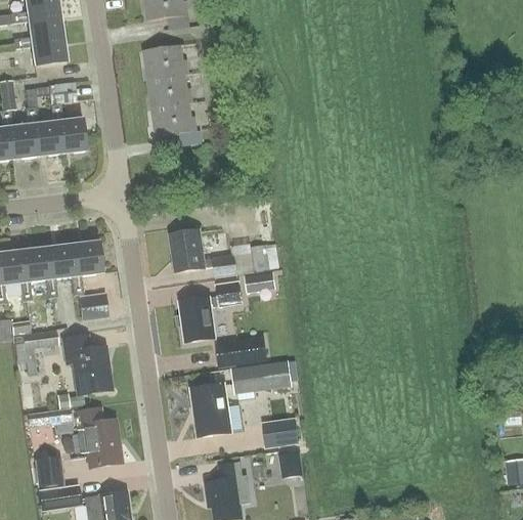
[(25,0),(27,11),(58,7),(57,0),(25,0)]
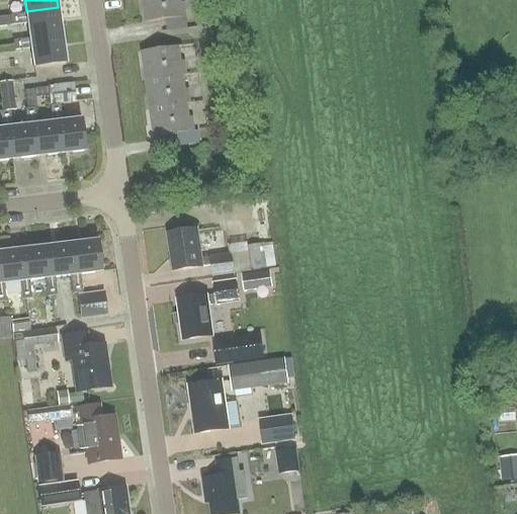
[(180,0),(143,0),(146,20),(166,17),(185,14),(183,0),(180,0)]
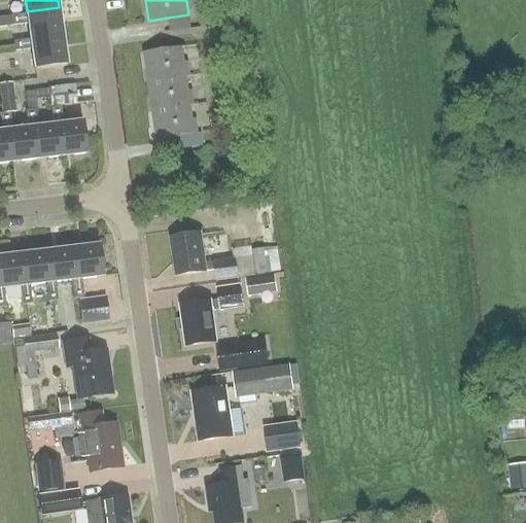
[(0,25),(28,22),(30,37),(62,32),(59,7),(27,11),(0,14),(0,25)]
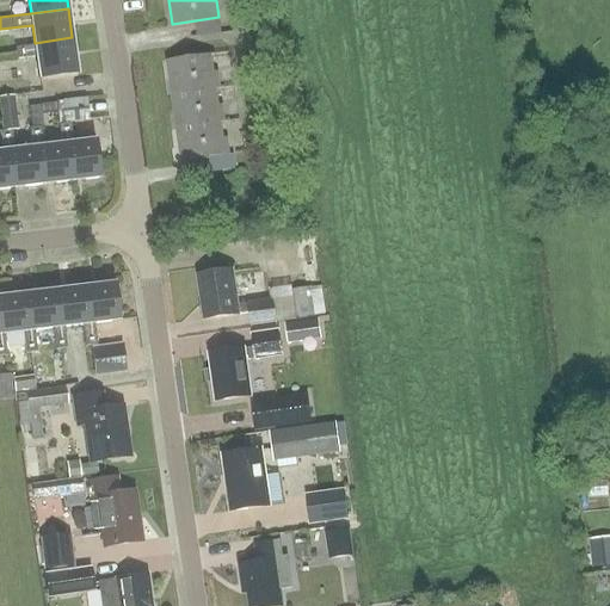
[(221,29),(219,17),(196,20),(197,32),(221,29)]
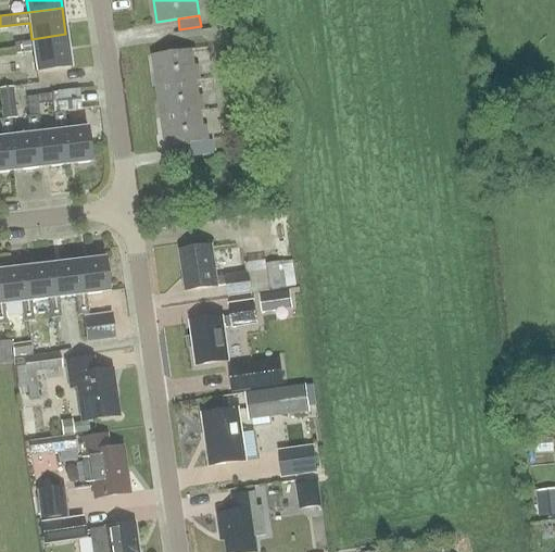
[(65,34),(32,39),(14,41),(15,52),(34,50),(37,71),(70,65),(65,34)]
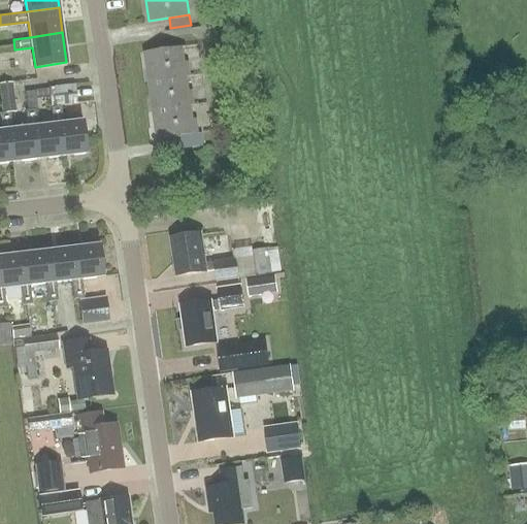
[(149,79),(187,74),(190,74),(188,60),(184,60),(182,44),(144,50),(149,79)]
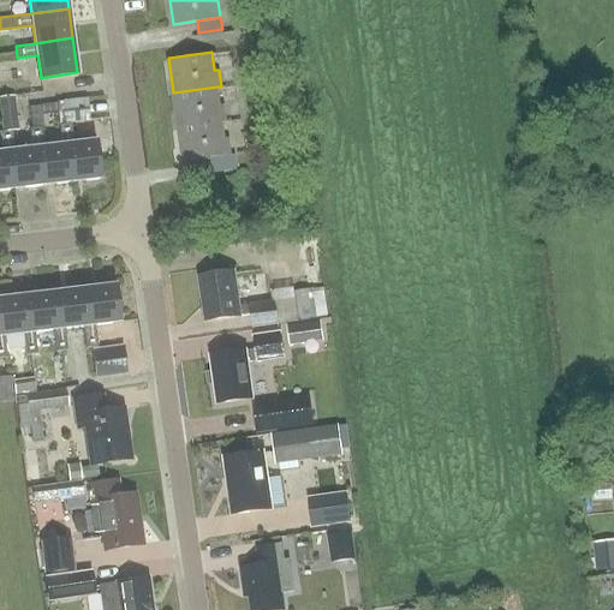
[(219,103),(218,87),(173,93),(178,126),(222,120),(226,119),(224,102),(219,103)]
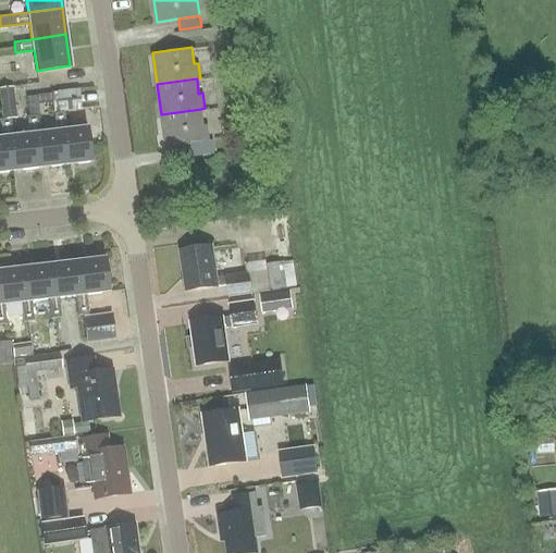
[(12,84),(0,85),(0,105),(1,117),(16,114),(12,84)]
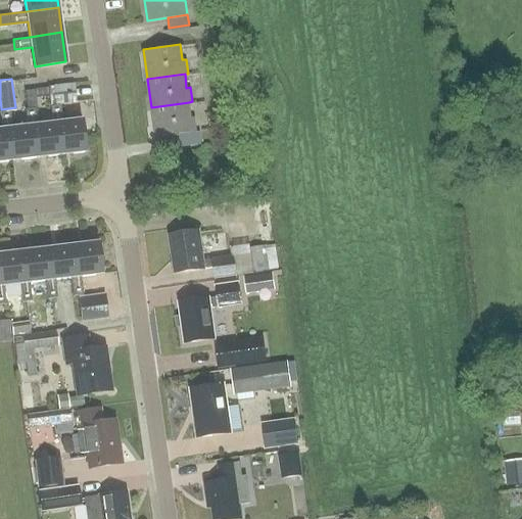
[(73,81),(48,83),(50,102),(75,100),(73,81)]
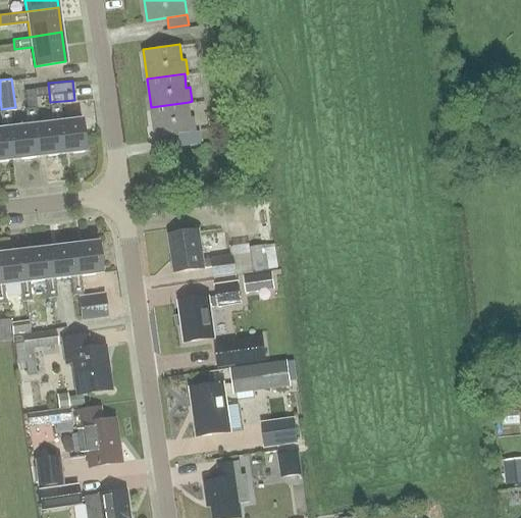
[(189,102),(151,107),(155,136),(197,131),(195,115),(190,116),(189,102)]
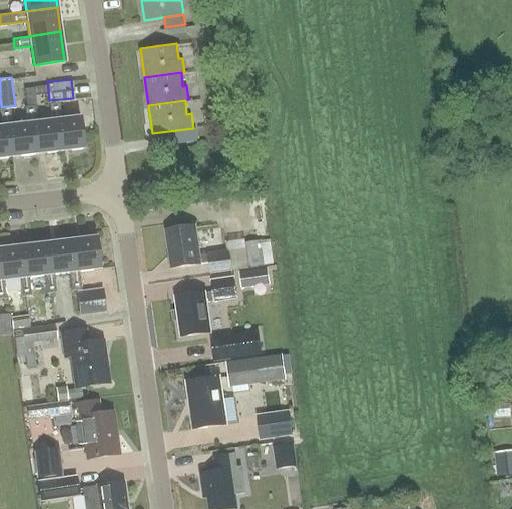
[(50,102),(52,119),(56,149),(84,146),(80,115),(61,118),(58,101),(50,102)]
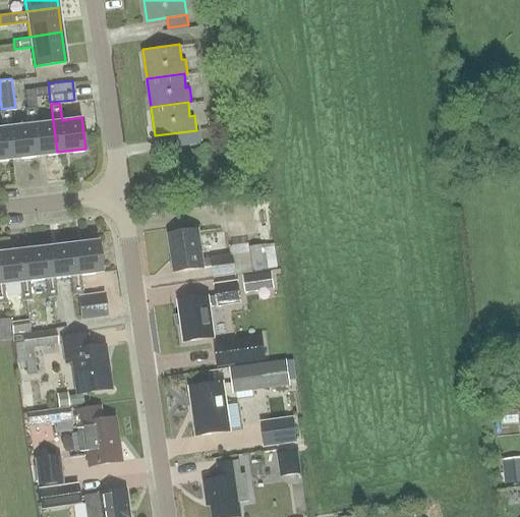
[(32,155),(57,152),(53,121),(37,123),(35,106),(25,107),(27,123),(32,155)]
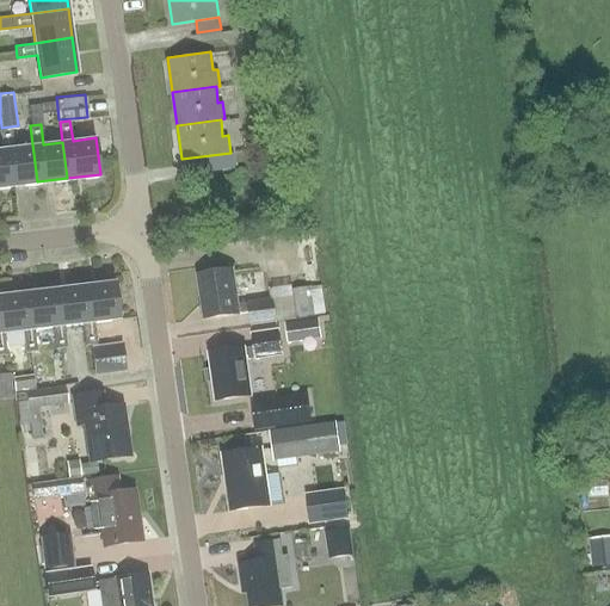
[(0,129),(0,130),(2,148),(7,185),(37,181),(32,144),(13,147),(11,128),(1,129),(0,129)]
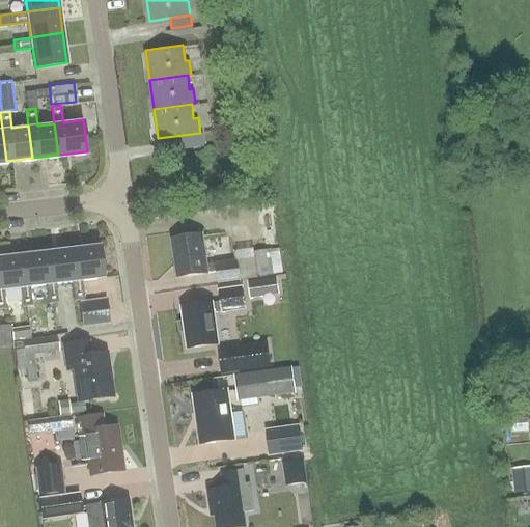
[(217,280),(241,277),(238,257),(207,262),(202,232),(172,237),(178,276),(207,271),(216,270),(217,280)]
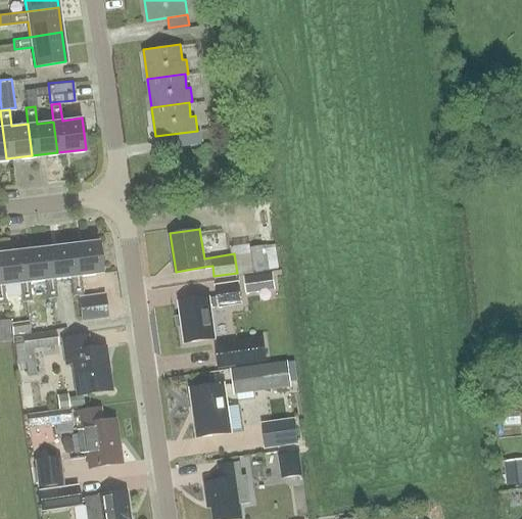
[(72,275),(74,294),(83,293),(81,274),(101,272),(98,241),(67,244),(72,275)]
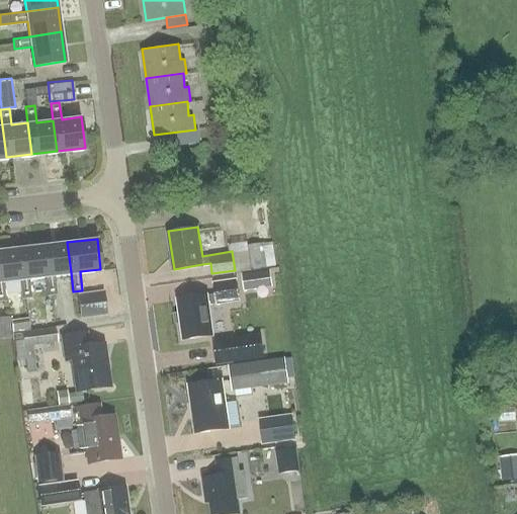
[(266,265),(262,240),(247,243),(251,267),(266,265)]
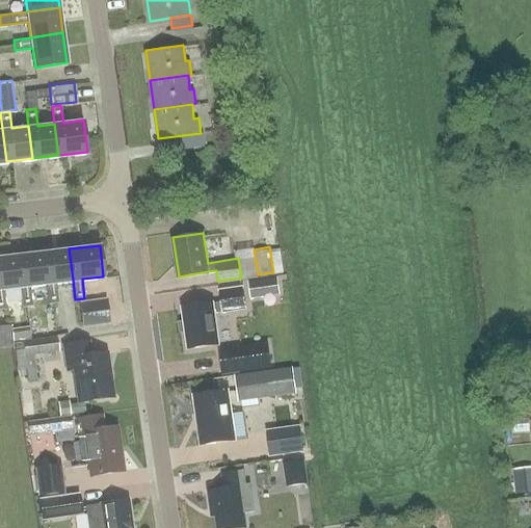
[(56,282),(73,280),(69,248),(43,252),(47,284),(49,301),(58,300),(56,282)]
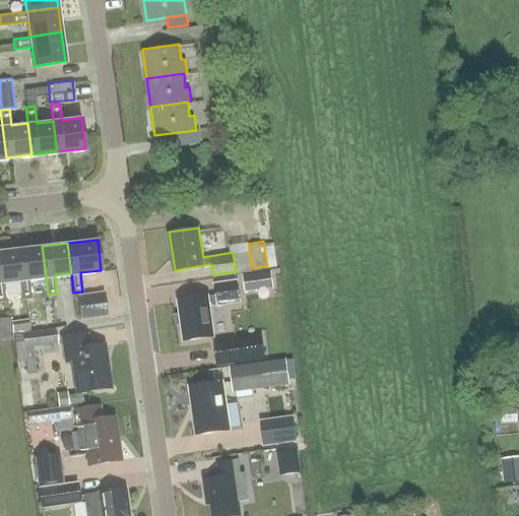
[(21,299),(25,298),(30,298),(28,278),(46,277),(42,246),(16,249),(19,280),(21,299)]
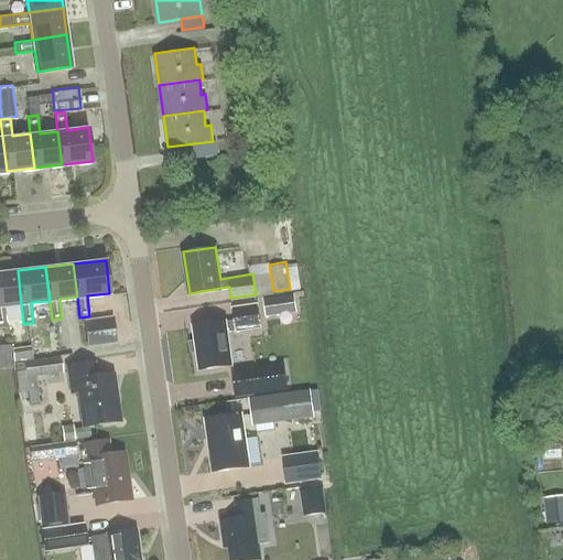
[(3,305),(21,304),(18,270),(0,271),(0,326),(6,325),(3,305)]
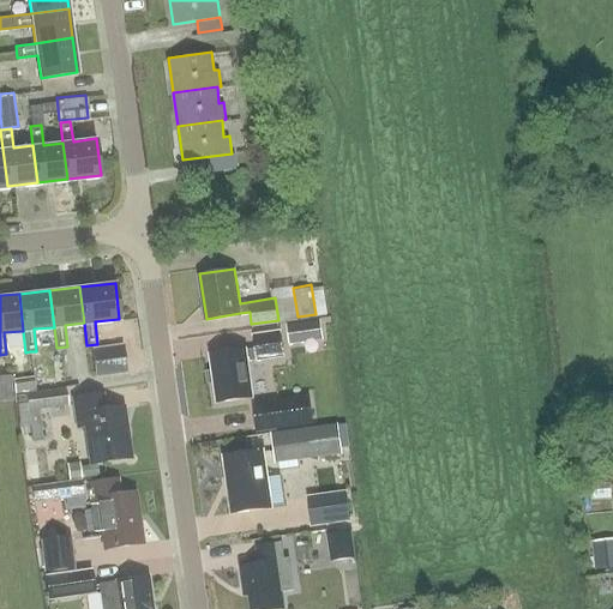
[(302,315),(306,344),(337,341),(335,313),(302,315)]
